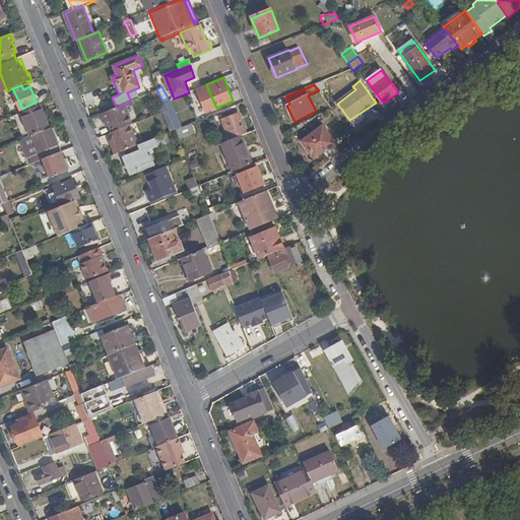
[(117,108),(105,113),(108,122),(109,122),(111,126),(113,125),(136,115),(131,102),(117,108)]
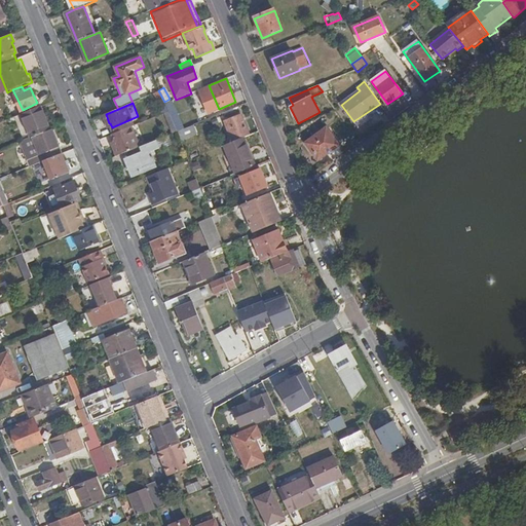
[(160,107),(172,135),(178,132),(170,111),(166,104),(160,107)]
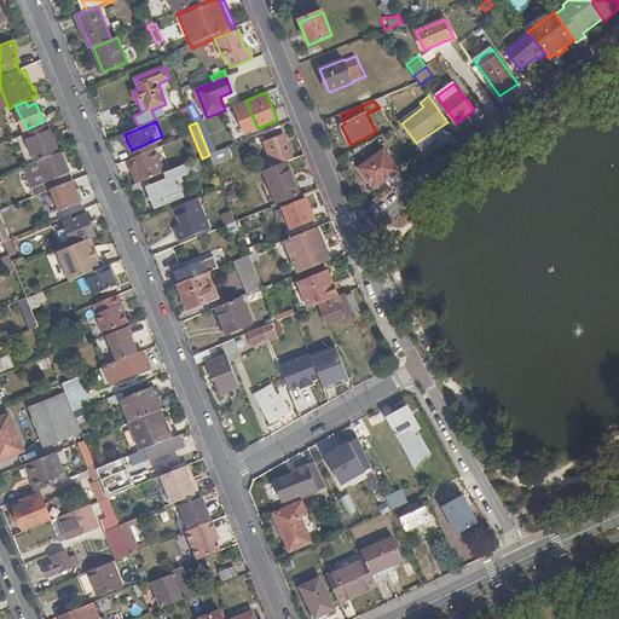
[(59,154),(48,125),(25,134),(36,162),(39,162),(59,154)]
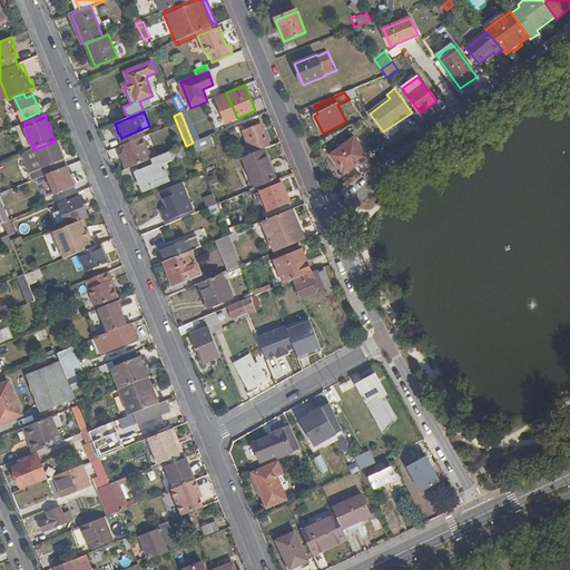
[(265,149),(271,147),(262,125),(244,133),(253,154),(265,149)]
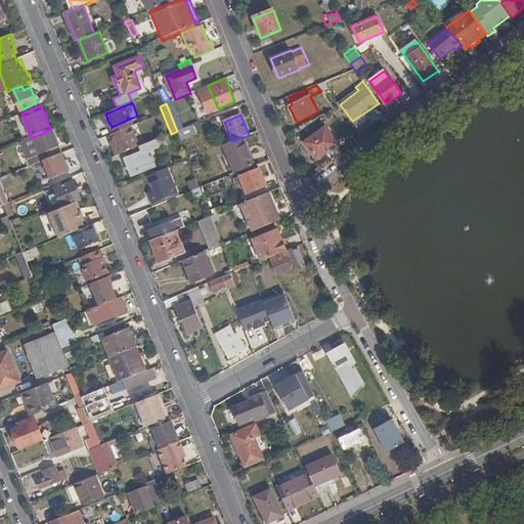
[(113,141),(118,156),(123,154),(146,144),(138,124),(140,123),(137,116),(114,126),(116,132),(114,133),(117,139),(113,141)]
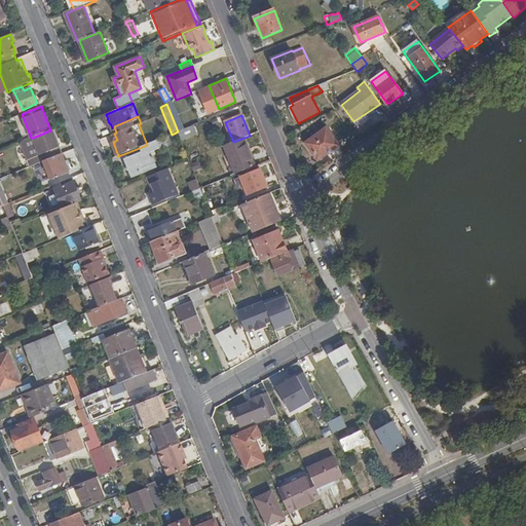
[(197,135),(193,125),(178,132),(182,142),(197,135)]
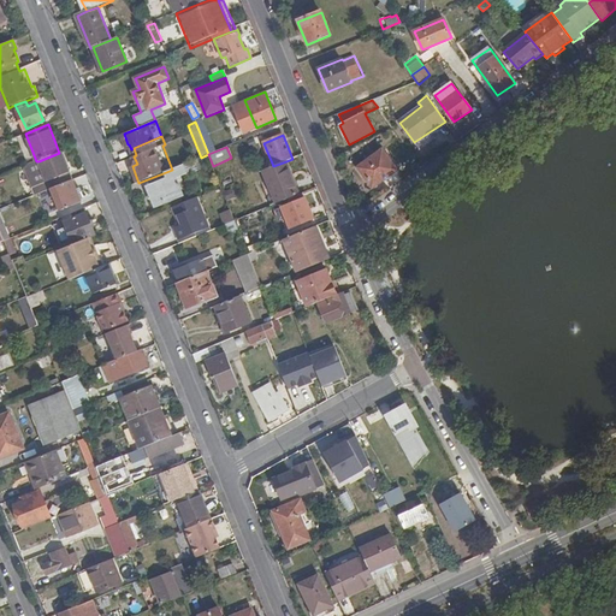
[(397,171),(383,150),(357,169),(373,189),(397,171)]
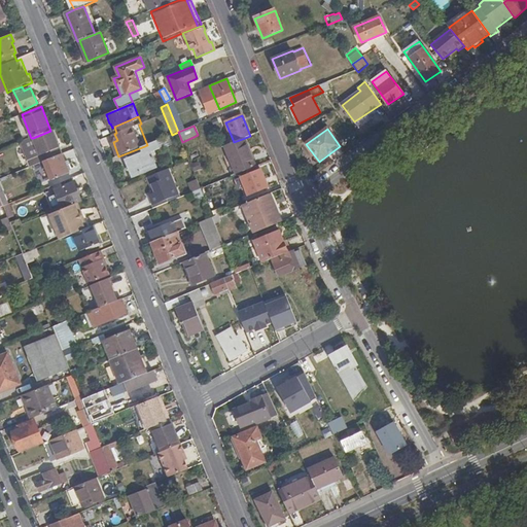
[(44,162),(63,154),(53,130),(50,131),(33,138),(43,162),(44,162)]
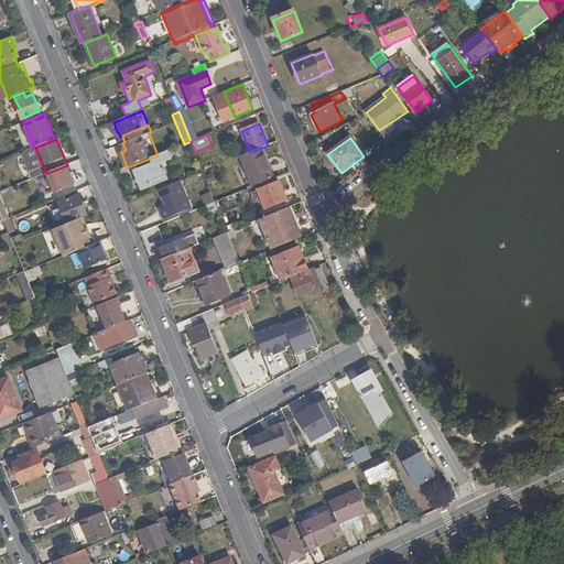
[(22,153),(32,180),(46,173),(35,148),(33,148),(22,153)]
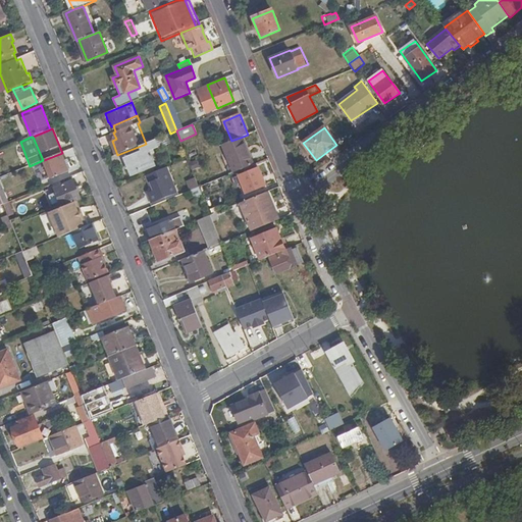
[(246,167),(254,164),(243,137),(231,141),(223,145),(235,172),(246,167)]
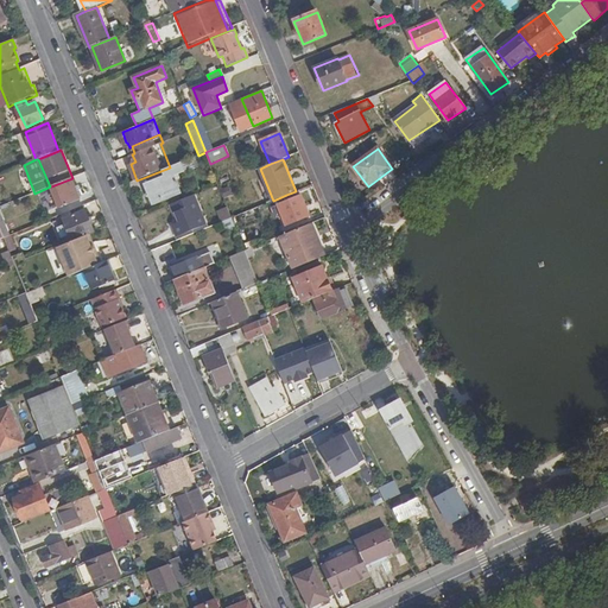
[(170,168),(143,178),(153,204),(181,194),(173,176),(184,171),(181,163),(170,168)]
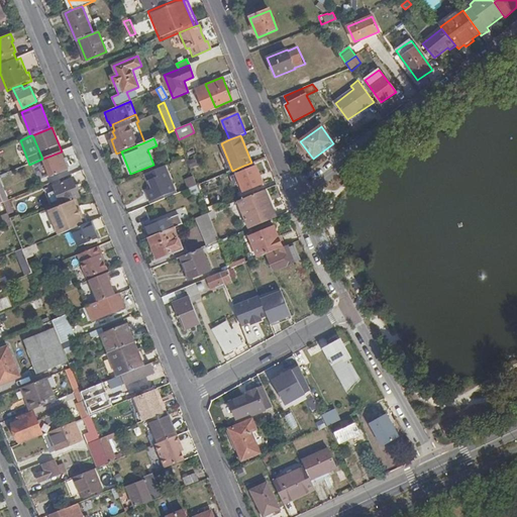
[(68,169),(62,151),(43,159),(50,175),(68,169)]
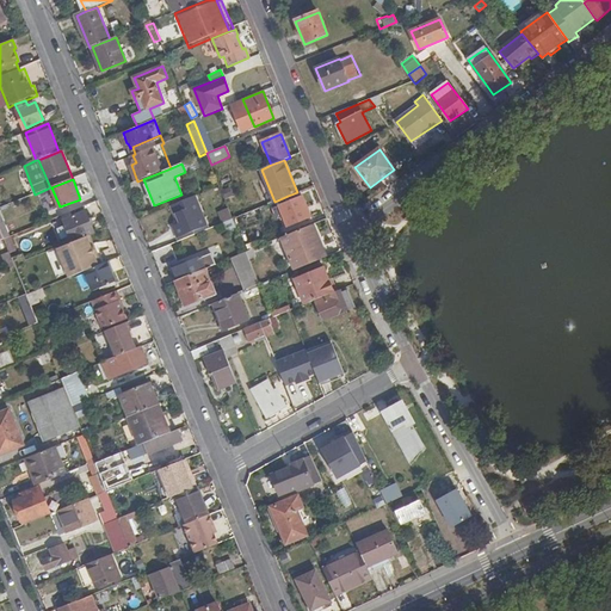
[(312,216),(301,191),(297,192),(288,196),(290,203),(281,207),(289,226),(312,216)]
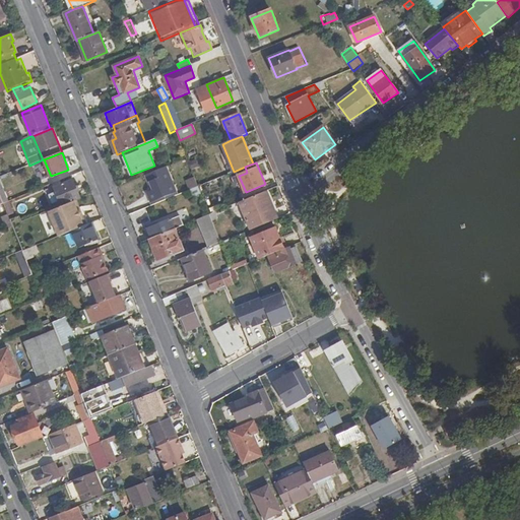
[(146,190),(152,205),(177,195),(167,167),(146,175),(150,188),(146,190)]
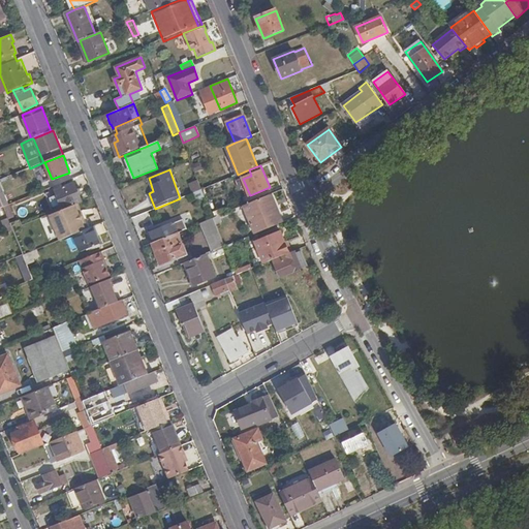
[(187,183),(190,192),(199,188),(196,180),(187,183)]
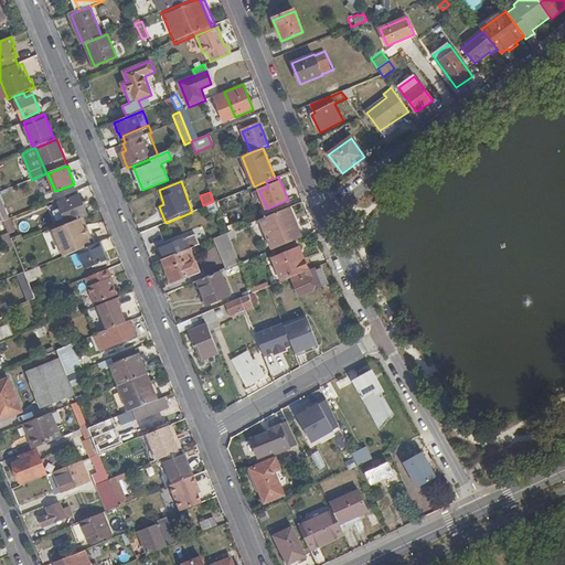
[(80,195),(67,201),(60,204),(62,210),(56,212),(59,220),(65,217),(67,223),(81,217),(87,214),(80,195)]
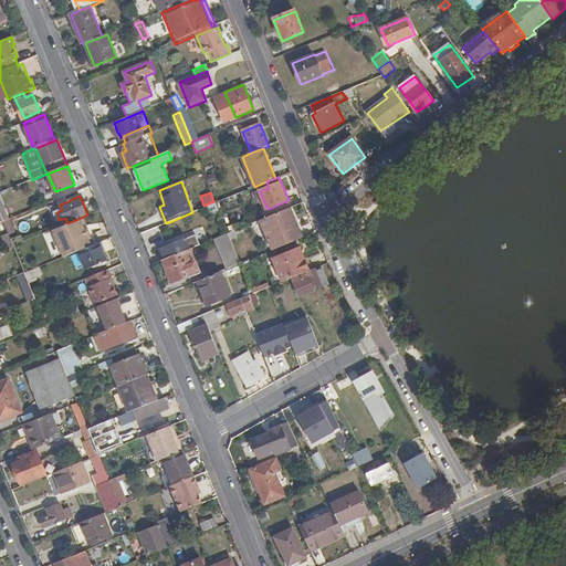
[(0,197),(0,210),(4,222),(10,220),(0,197)]
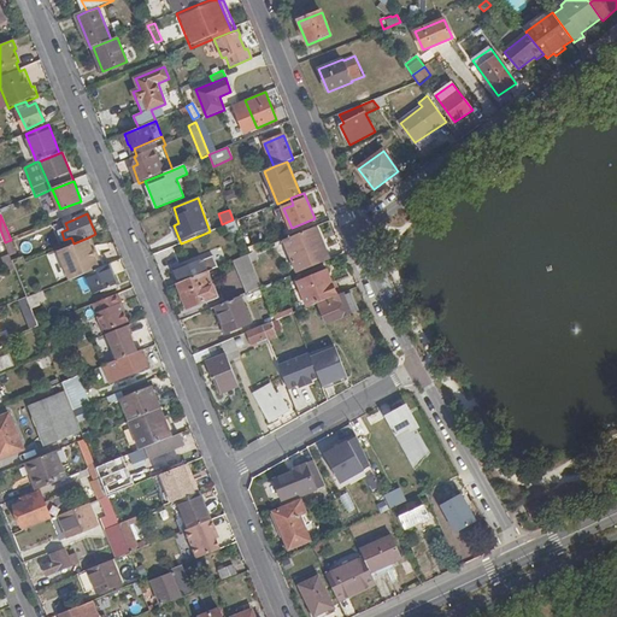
[(240,231),(235,221),(225,224),(230,236),(240,231)]
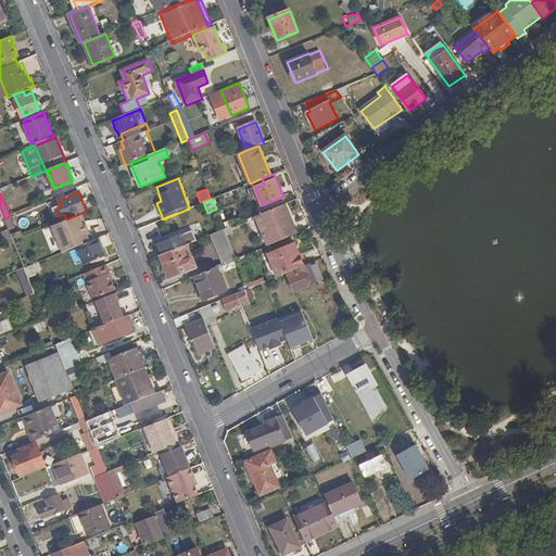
[(269,247),(300,234),(294,224),(291,225),(288,218),(292,216),(287,204),(256,217),(269,247)]
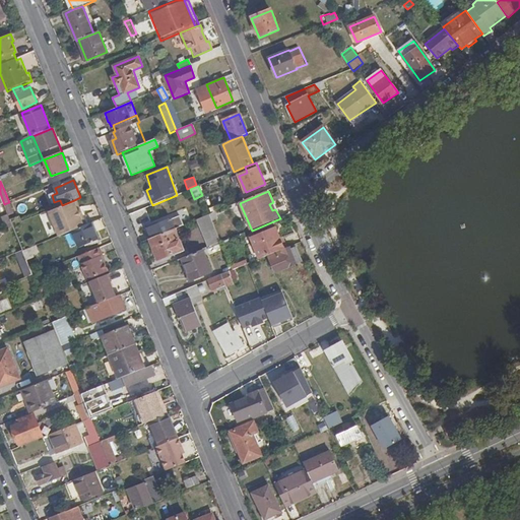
[(84,225),(74,200),(62,205),(49,210),(60,237),(73,231),(84,225)]
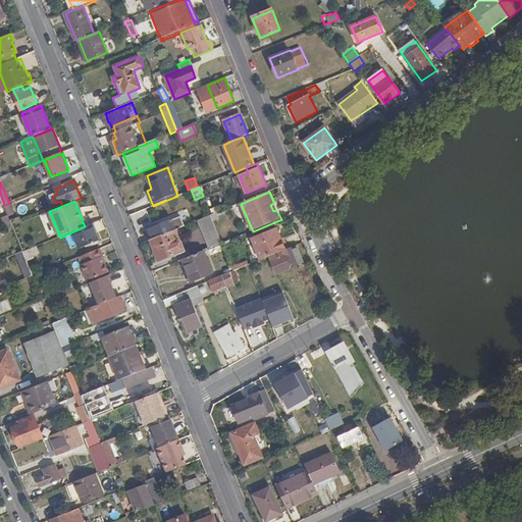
[(9,203),(4,205),(8,215),(9,216),(14,214),(9,203)]
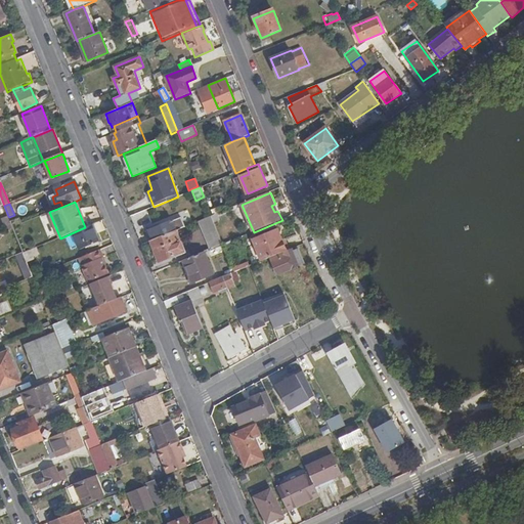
[(7,231),(13,229),(11,222),(9,217),(8,216),(3,219),(7,231)]
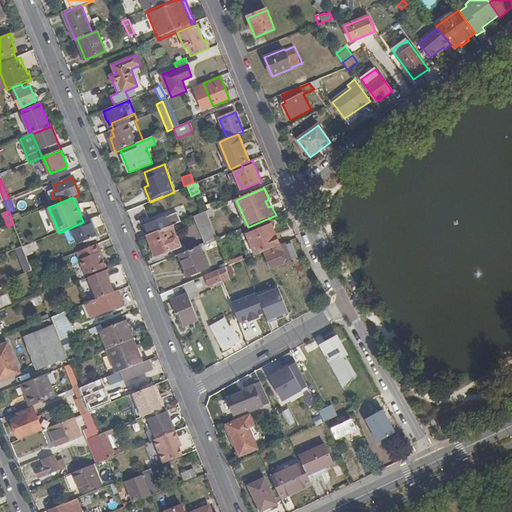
[(206,244),(218,239),(207,212),(195,216),(206,244)]
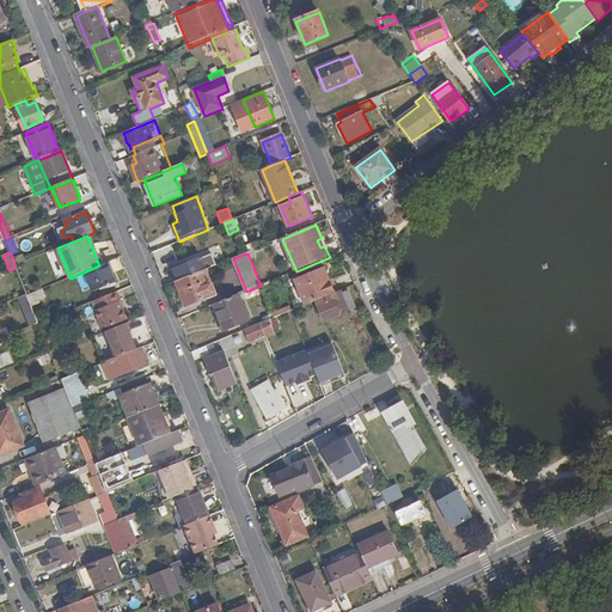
[(179,281),(206,270),(216,265),(212,255),(175,269),(179,281)]
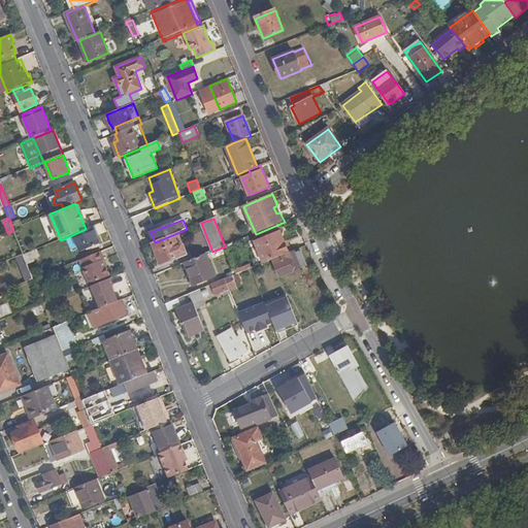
[(100,243),(94,226),(86,229),(74,234),(80,252),(100,243)]
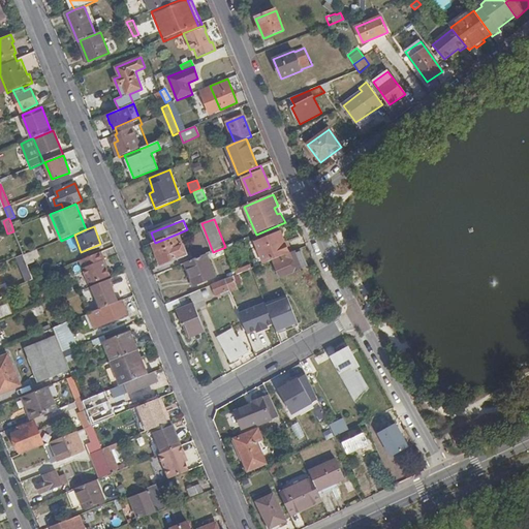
[(281,231),(277,232),(282,244),(286,242),(281,231)]
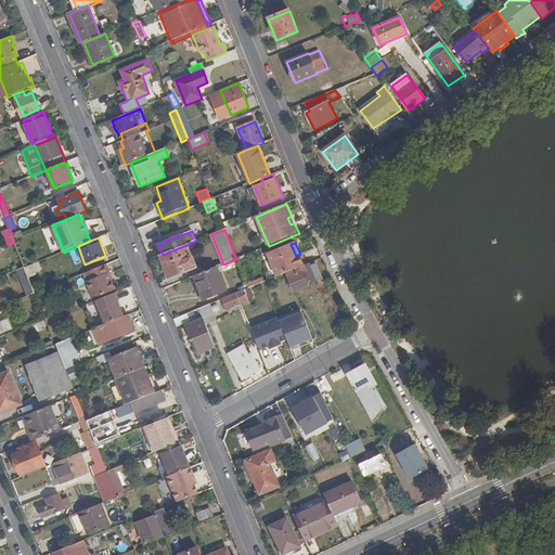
[(285,273),(305,266),(300,254),(296,256),(291,244),(269,254),(278,276),(285,273)]
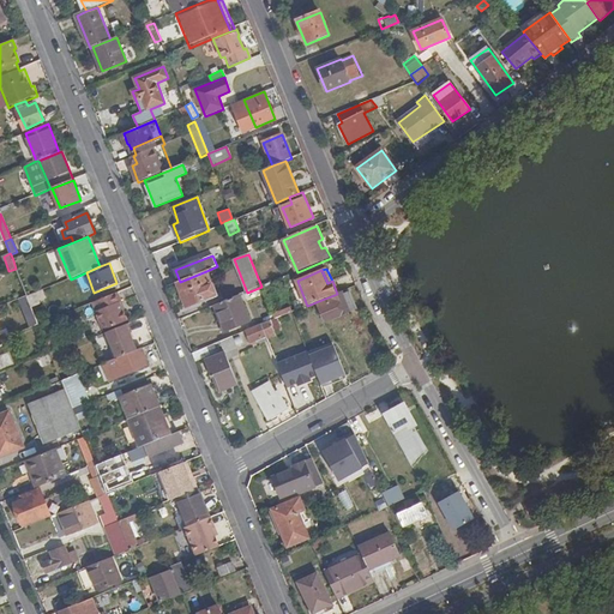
[(180,282),(176,283),(187,307),(216,295),(206,271),(180,282)]
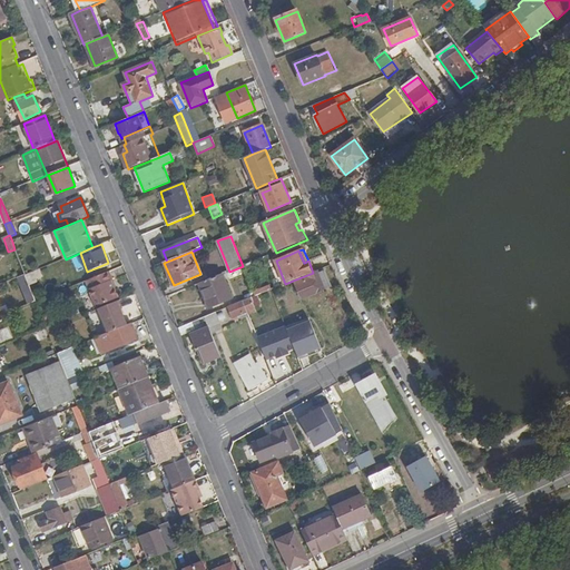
[(39,269),(26,275),(28,281),(29,285),(38,281),(37,277),(42,275),(39,269)]
